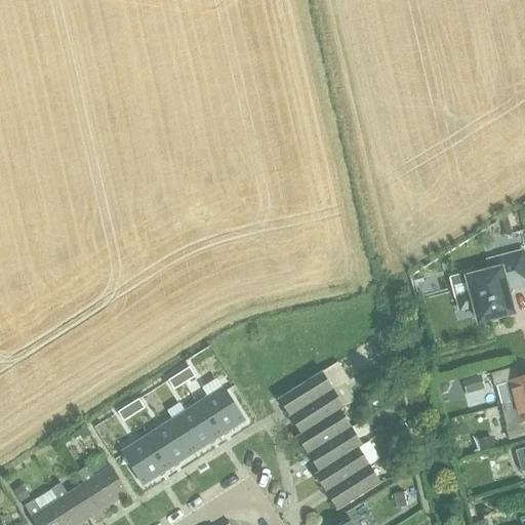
[(469,274),(450,279),(454,295),(463,292),(469,310),(476,308),(480,323),(514,315),(509,296),(513,289),(524,285),(524,263),(523,254),(497,260),(500,270),(470,278),(469,274)]
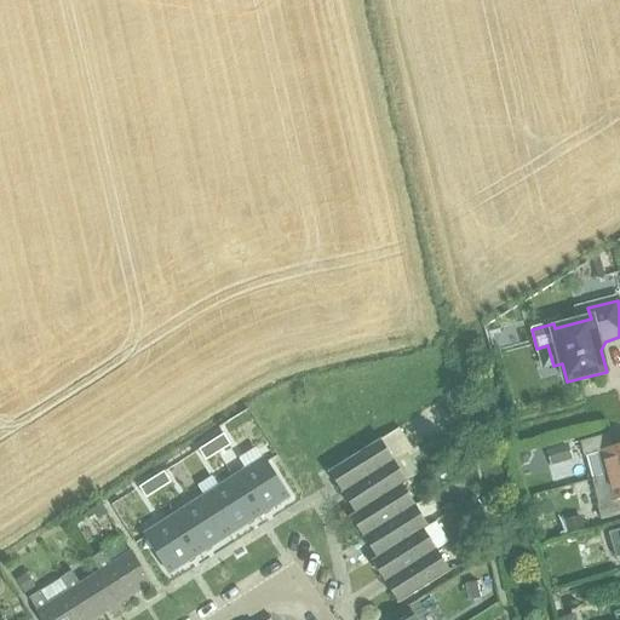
[(343,494),(395,461),(413,451),(399,429),(329,472),(343,494)]
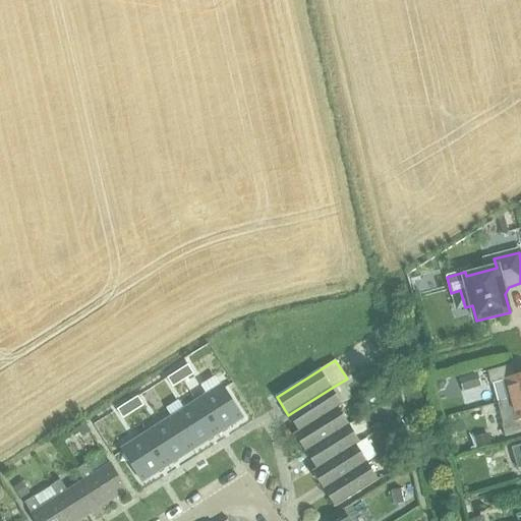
[(188,365),(178,371),(184,381),(194,374),(188,365)]
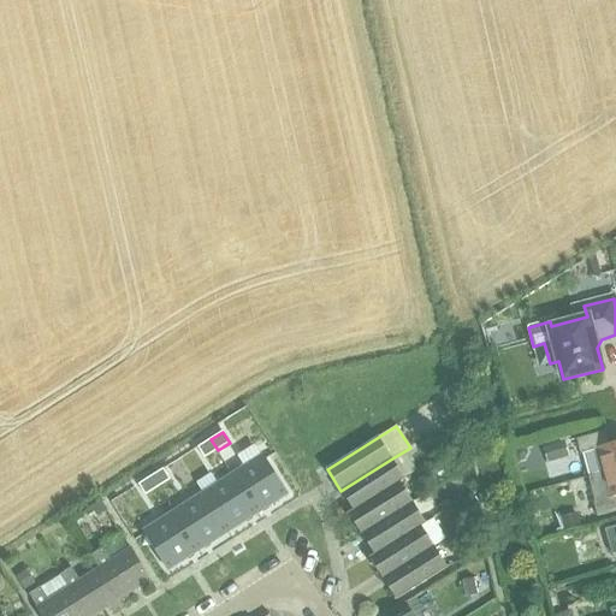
[(603,474),(615,469),(615,443),(608,445),(604,432),(576,439),(580,454),(582,454),(588,478),(603,474)]
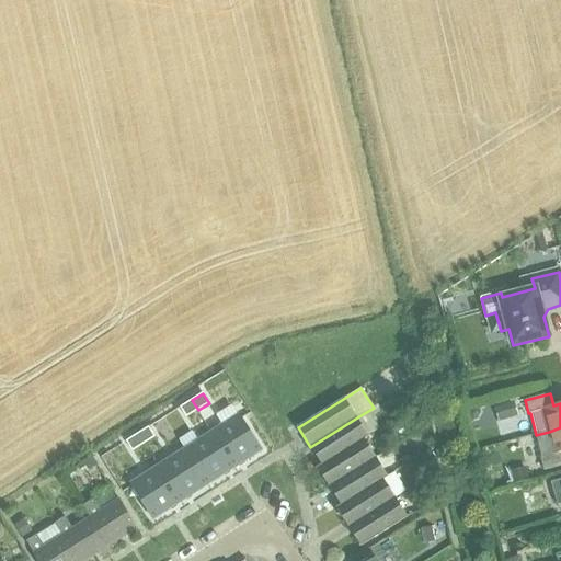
[(198,410),(192,400),(181,408),(186,418),(198,410)]
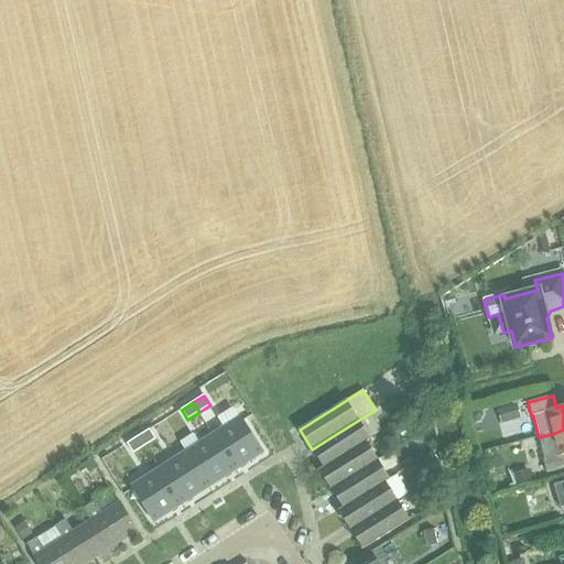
[(512,404),(497,409),(501,423),(516,420),(512,404)]
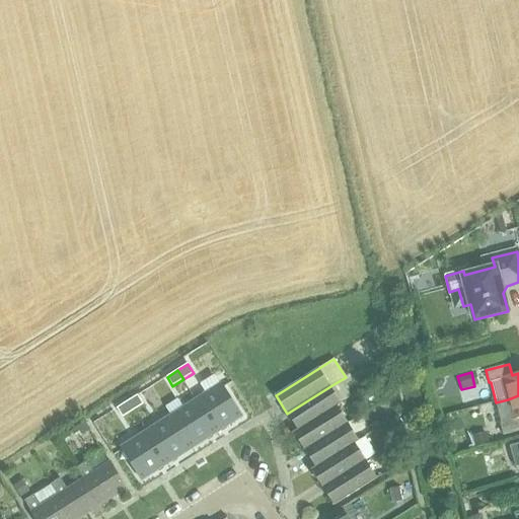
[(231,398),(221,383),(196,399),(206,415),(217,433),(242,417),(231,398)]
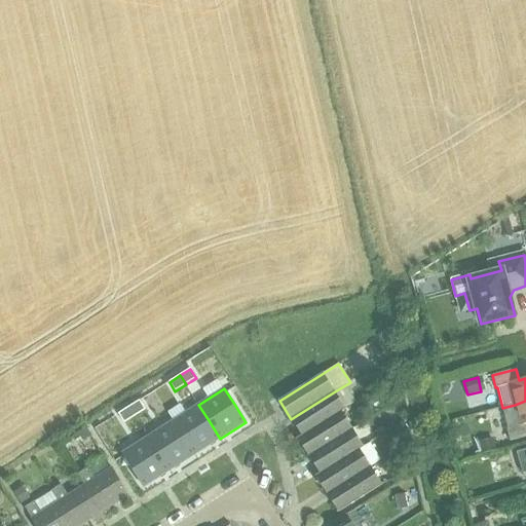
[(345,409),(335,391),(291,419),(302,437),(341,412),(345,409)]
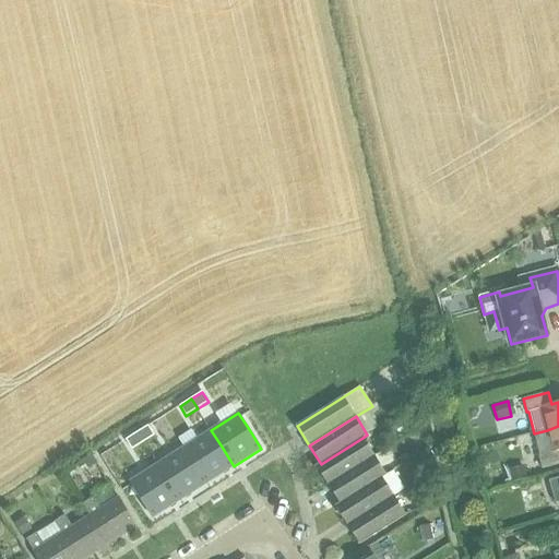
[(149,426),(138,432),(143,442),(154,436),(149,426)]
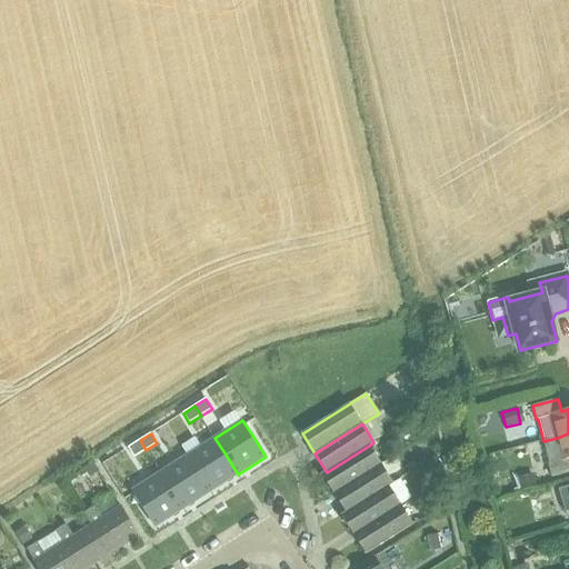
[(568,433),(557,438),(543,441),(549,463),(548,463),(551,477),(568,472),(568,433)]
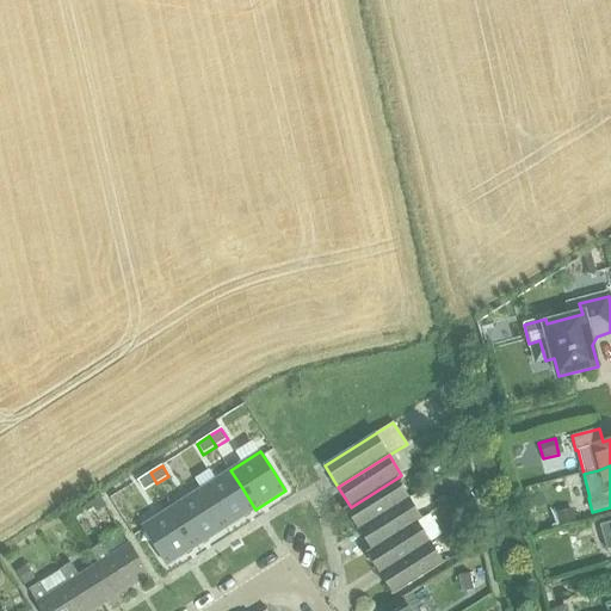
[(242,488),(230,470),(202,489),(213,507),(227,529),(255,510),(242,488)]
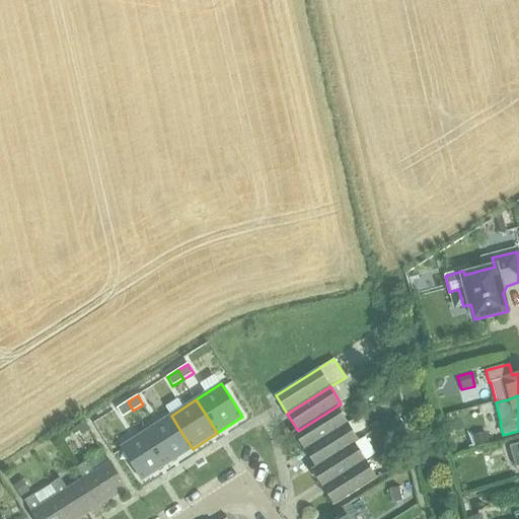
[(133,411),(128,401),(118,409),(123,418),(133,411)]
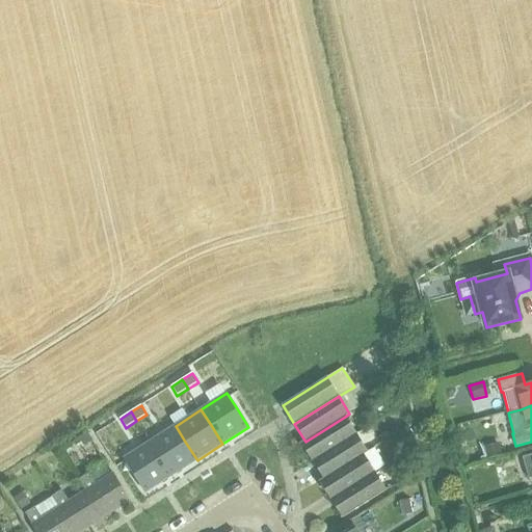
[(345,417),(306,442),(302,444),(314,461),(356,434),(345,417)]
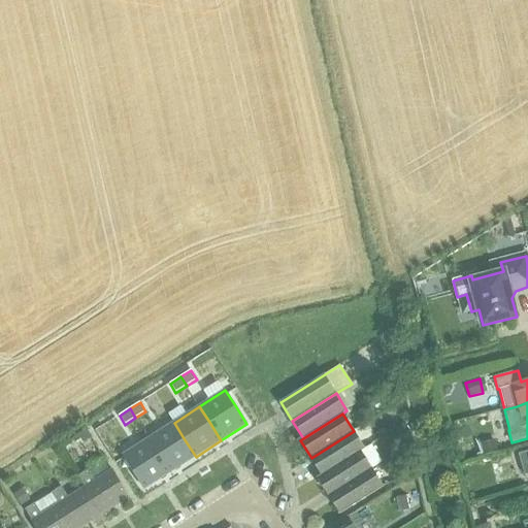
[(404,422),(394,429),(391,431),(397,439),(409,431),(404,422)]
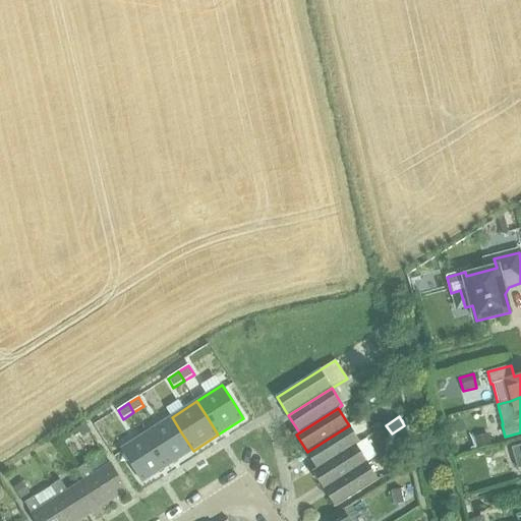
[(181,432),(172,417),(156,427),(147,432),(160,453),(168,466),(193,451),(181,432)]
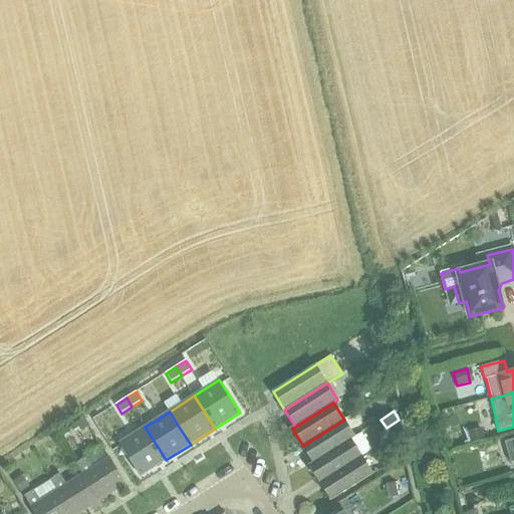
[(76,423),(80,431),(88,426),(84,418),(76,423)]
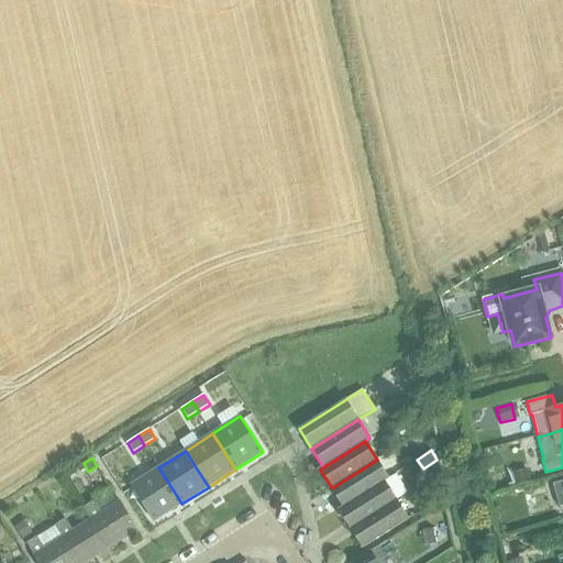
[(389,478),(377,460),(332,488),(343,508),(344,508),(385,481),(385,482),(389,478)]
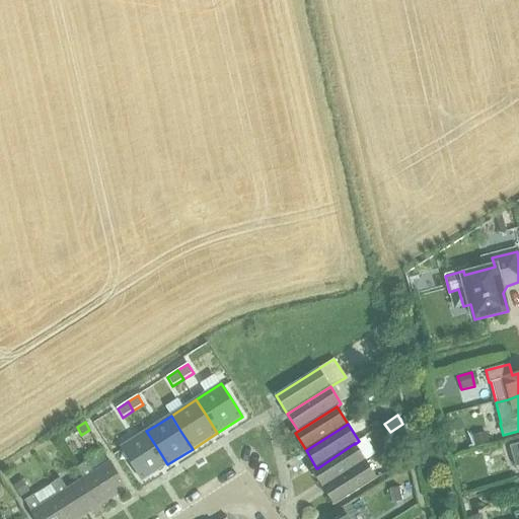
[(159,451),(146,431),(122,447),(121,447),(134,467),(142,480),(167,464),(159,451)]
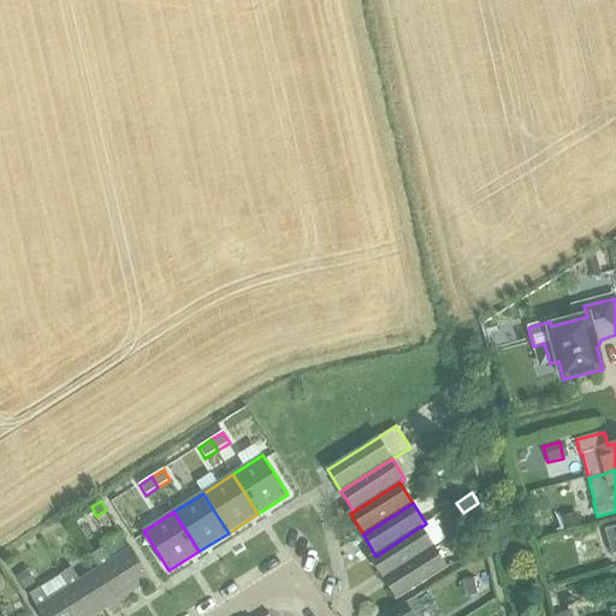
[(579,527),(574,513),(561,517),(564,531),(579,527)]
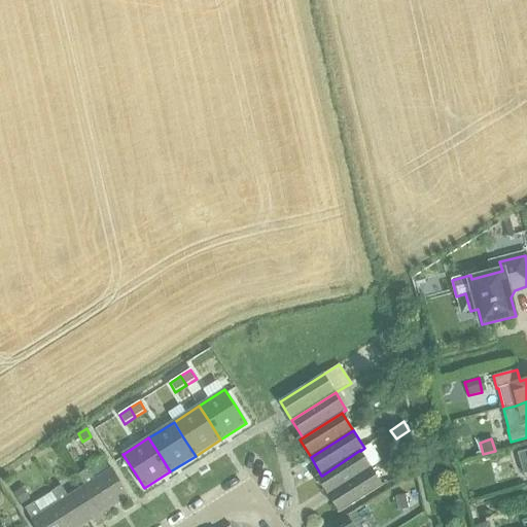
[(321,476),(317,478),(328,495),(372,468),(381,462),(371,445),(364,448),(360,451),(360,450),(322,476),(321,476)]
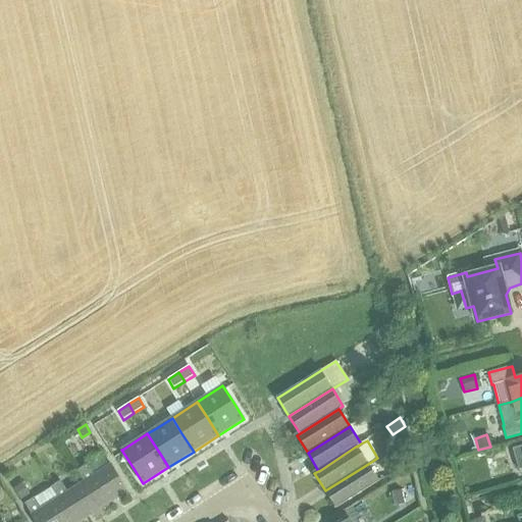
[(521,446),(513,449),(519,470),(521,469),(521,446)]
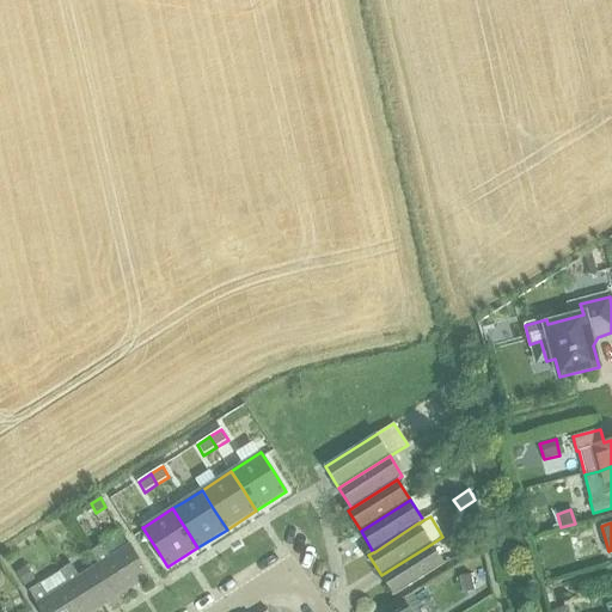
[(445,564),(432,544),(381,575),(395,595),(445,564)]
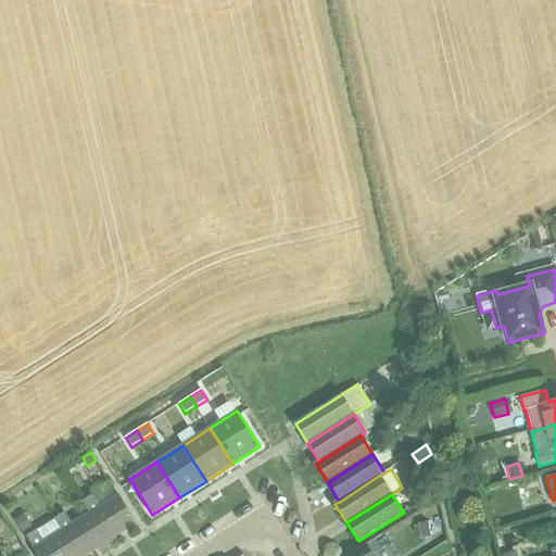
[(136,523),(118,496),(100,507),(93,495),(83,502),(90,514),(108,541),(109,541),(126,530),(128,534),(139,528),(136,523)]
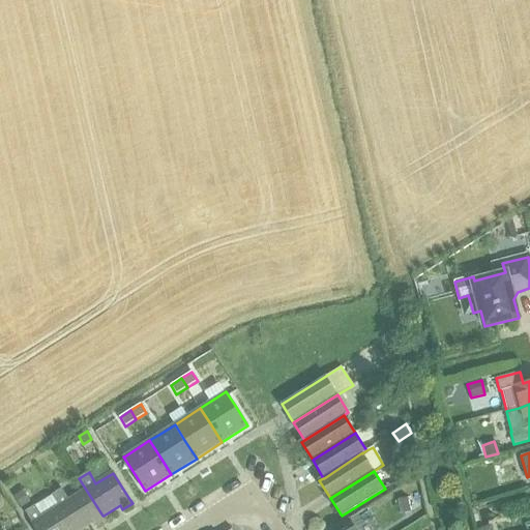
[(86,490),(69,500),(62,489),(53,496),(59,506),(60,506),(75,529),(81,529),(93,522),(96,526),(106,520),(104,516),(102,516),(86,490)]
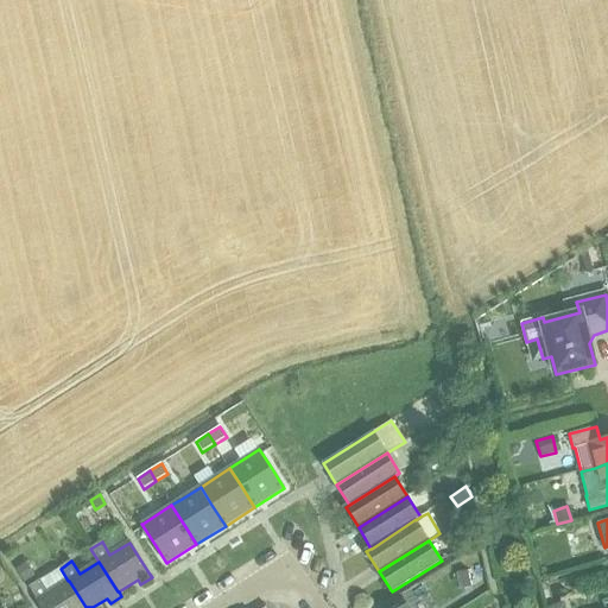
[(18,568),(20,571),(26,581),(35,576),(27,565),(26,562),(18,568)]
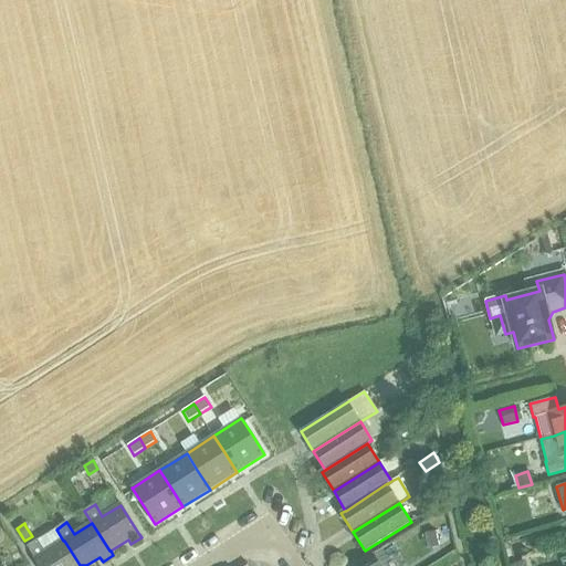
[(56,530),(28,547),(35,558),(34,559),(39,565),(80,565),(64,541),(63,541),(56,530)]
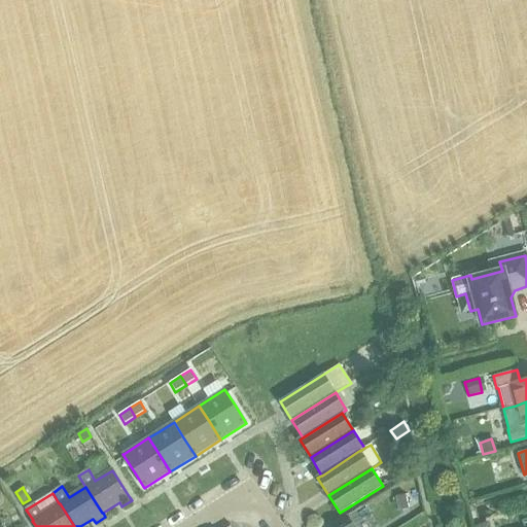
[(399,512),(409,510),(406,495),(396,497),(399,512)]
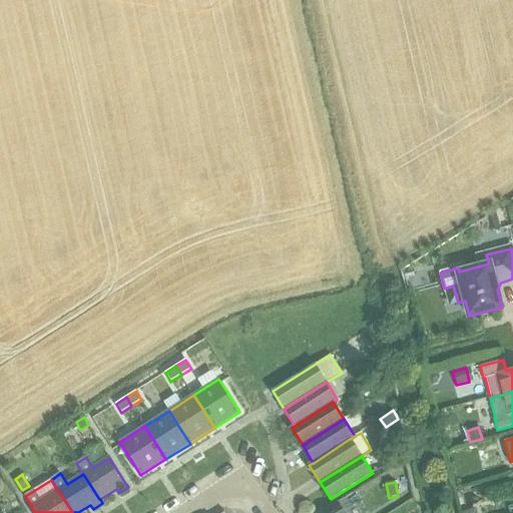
[(167,512),(169,512),(184,502),(179,495),(163,507),(167,512)]
